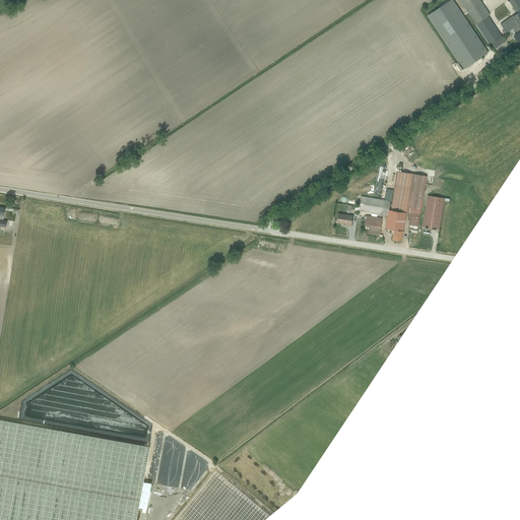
[(486,53),(451,0),(450,0),(426,16),(461,69),(486,53)]
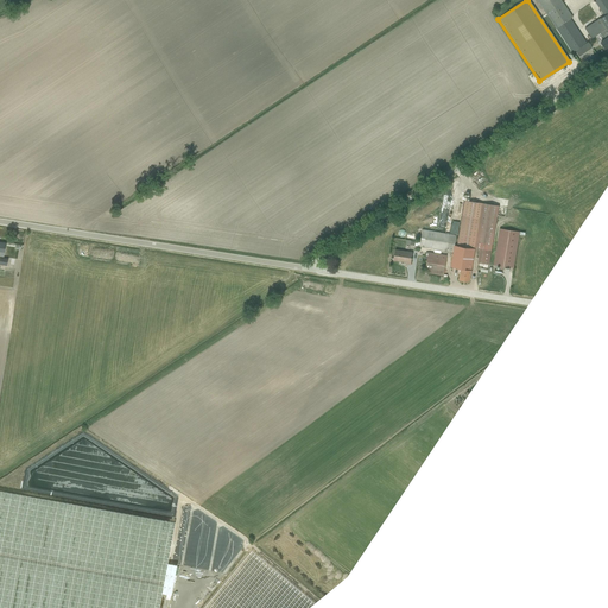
[(537,0),(572,54),(589,43),(559,0),(537,0)]
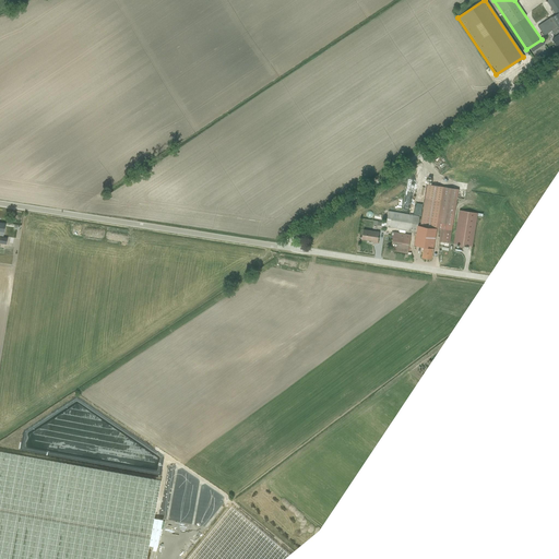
[(554,13),(536,25),(543,36),(551,31),(556,36),(550,39),(555,47),(558,44),(558,33),(558,32),(558,30),(558,4),(556,0),(544,0),(545,0),(554,13)]
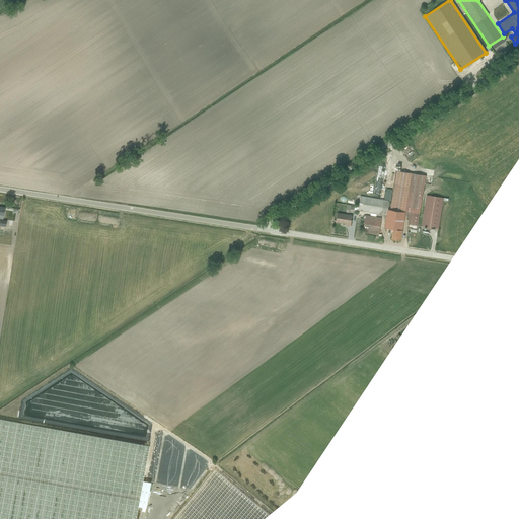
[(390,202),(361,197),(359,210),(387,214),(384,227),(390,228),(388,241),(400,243),(405,214),(411,215),(409,226),(436,230),(441,199),(423,196),(426,177),(394,173),(390,202)]
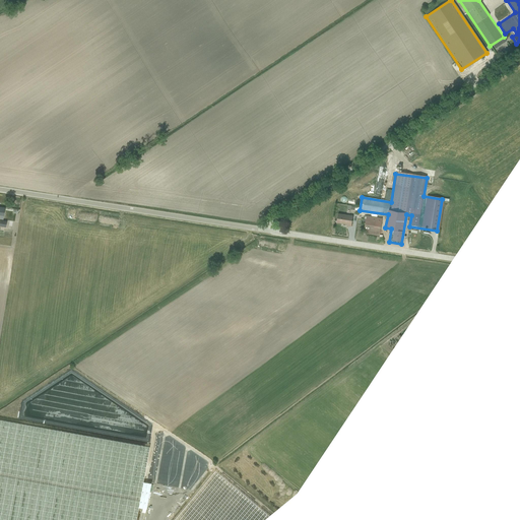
[(353,215),(339,212),(337,224),(351,226),(353,215)]
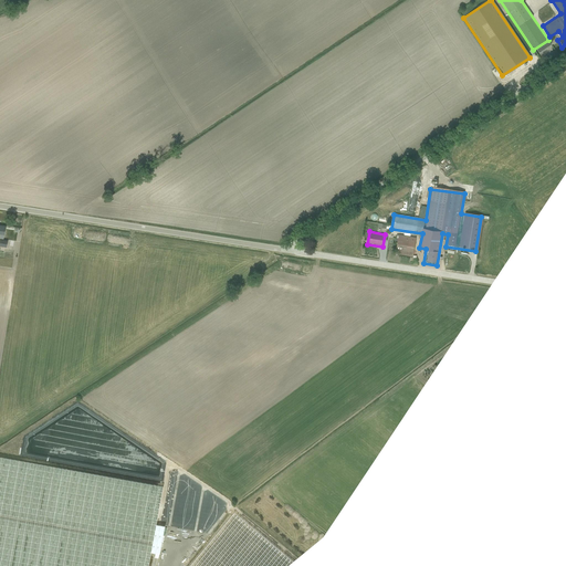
[(411,254),(413,240),(397,238),(396,252),(411,254)]
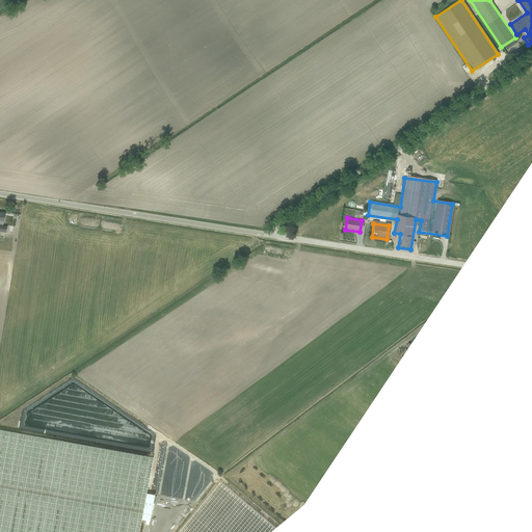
[(150,447),(152,436),(77,387),(76,386),(34,410),(34,409),(33,411),(30,414),(29,425),(30,426),(79,434),(80,433),(84,434),(83,433),(84,430),(90,431),(92,432),(95,431),(95,432),(98,435),(94,434),(91,433),(91,435),(96,436),(98,439),(150,447)]
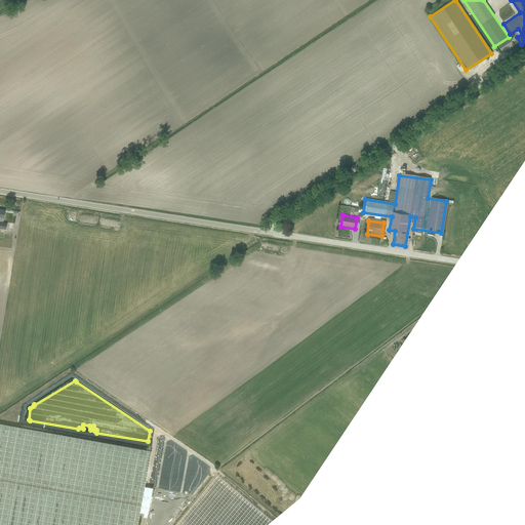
[(202,468),(201,469),(199,467),(188,480),(191,482),(195,477),(202,483),(210,473),(202,468)]
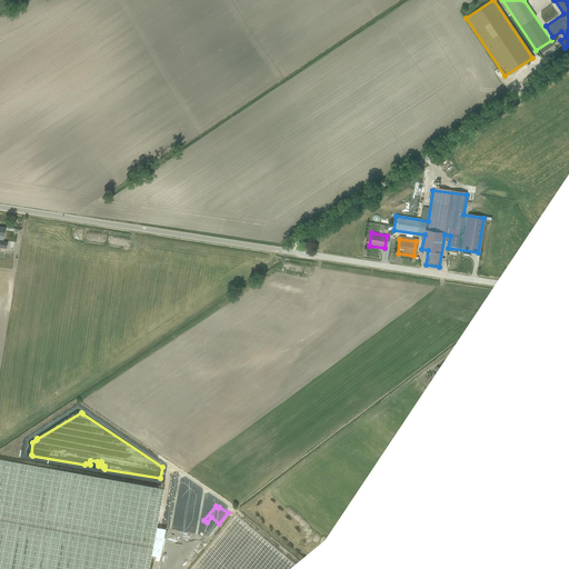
[(163,562),(168,530),(159,529),(155,557),(158,558),(158,561),(163,562)]
